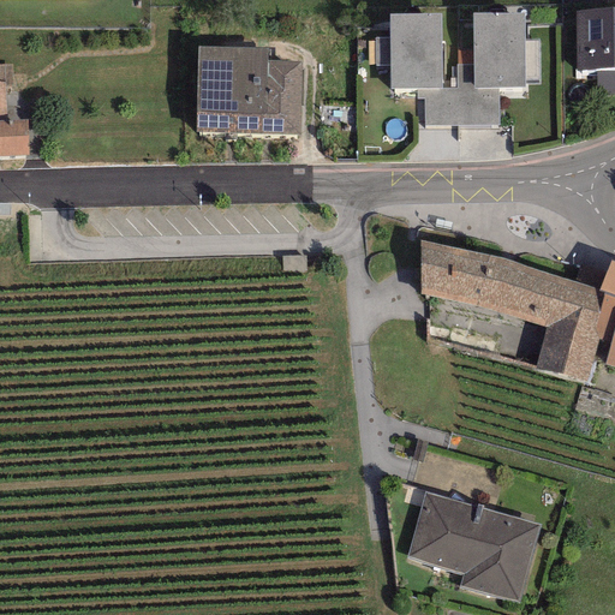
[(614,10),(575,12),(575,71),(596,72),(614,70),(614,10)]
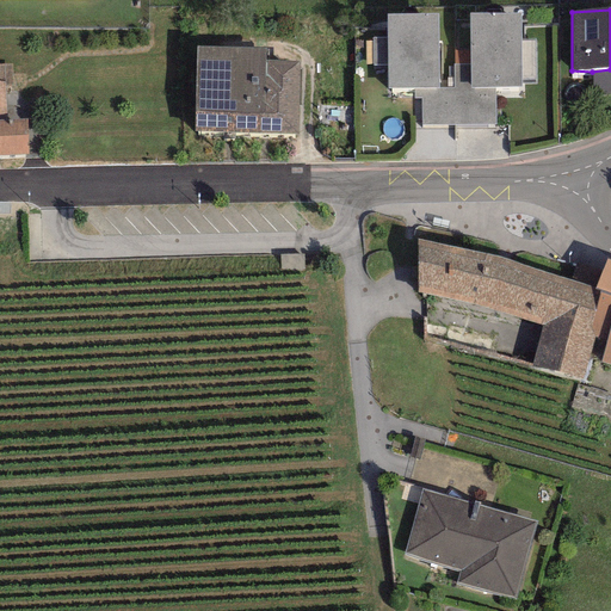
[(519,13),(469,13),(469,65),(470,87),(494,87),(519,87),(519,85),(519,41),(519,13)]
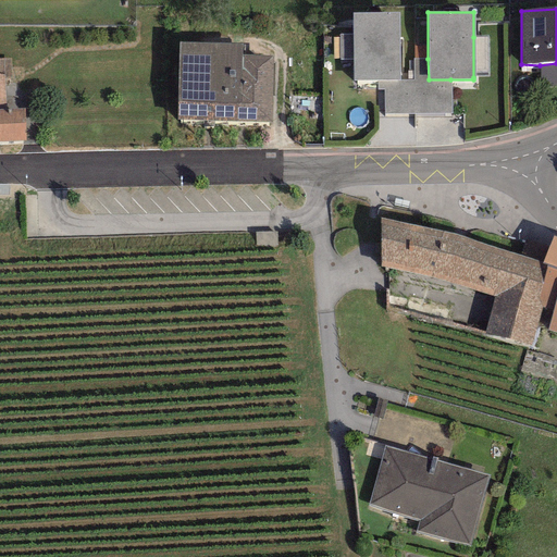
[(398,13),(351,14),(351,35),(351,60),(351,82),(376,82),(398,82),(398,13)]
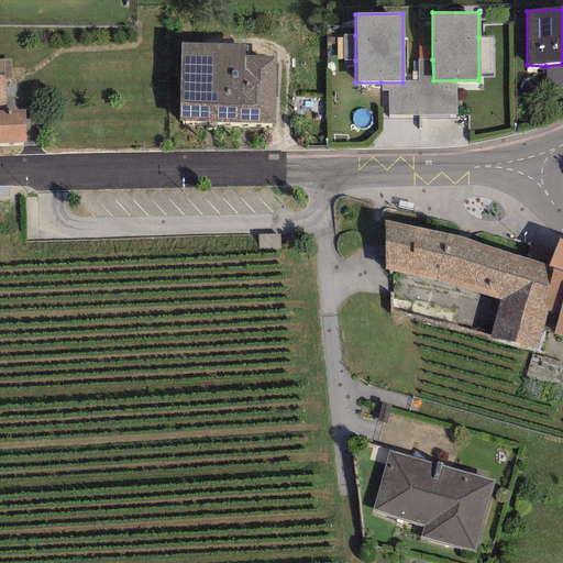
[(343,61),(355,61),(355,35),(343,36),(343,61)]
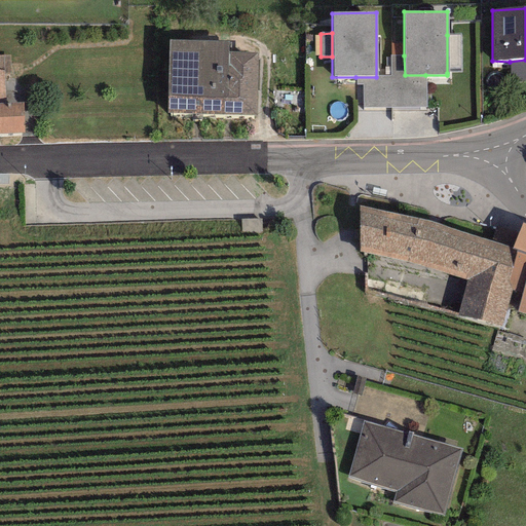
[(447,35),(447,73),(460,73),(460,34),(447,35)]
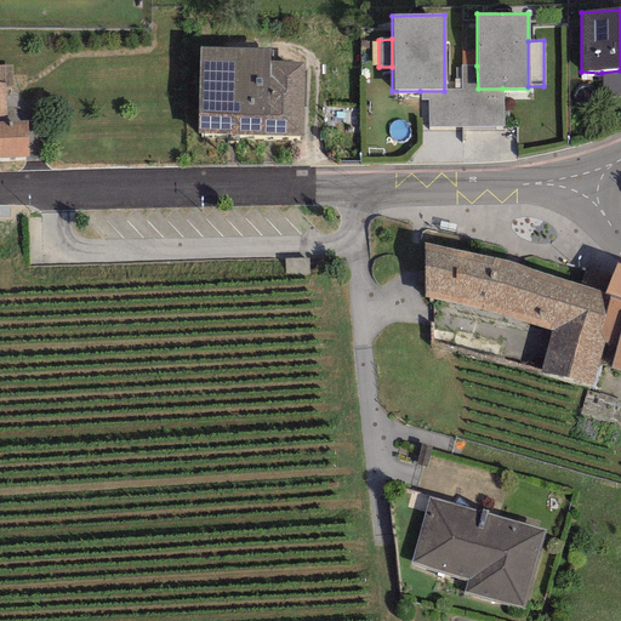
[(269,49),(199,47),(197,134),(303,137),(303,62),(269,62),(269,49)]
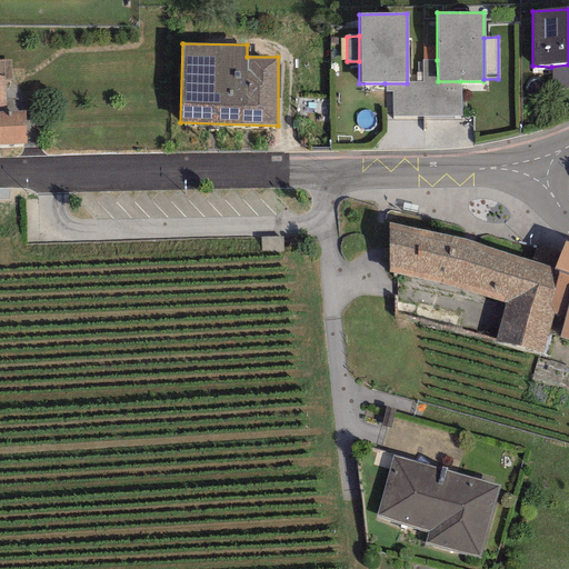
[(0,112),(6,112),(5,80),(11,79),(10,59),(0,59),(0,112)]
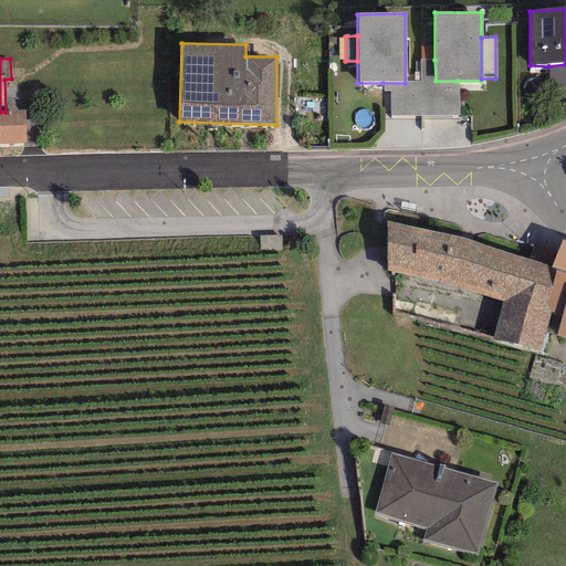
[(458,115),(458,81),(436,81),(435,60),(419,60),(420,82),(405,83),(383,83),(383,91),(389,91),(389,116),(458,115)]
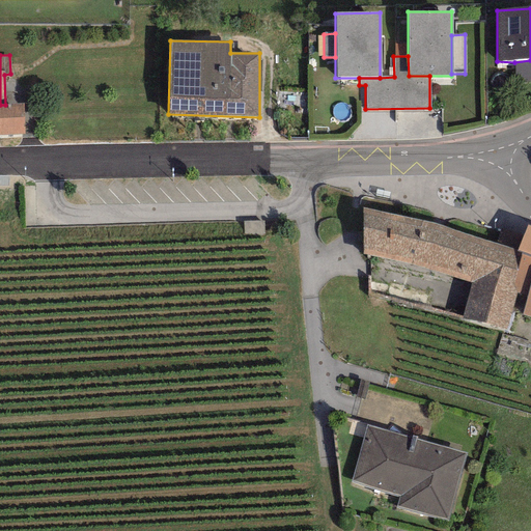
[(530,82),(530,60),(514,62),(515,83),(530,82)]
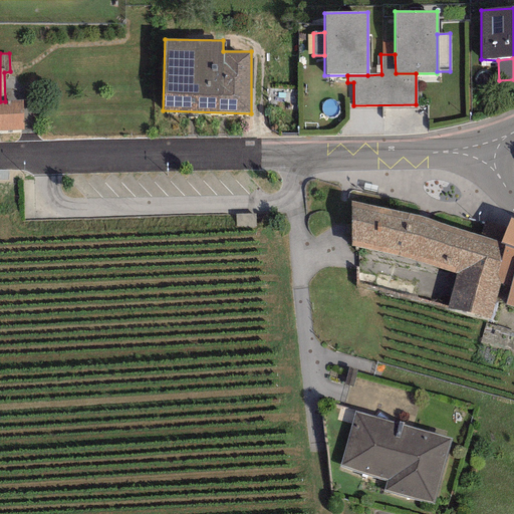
[(5,101),(0,101),(0,131),(22,130),(21,101),(5,101)]
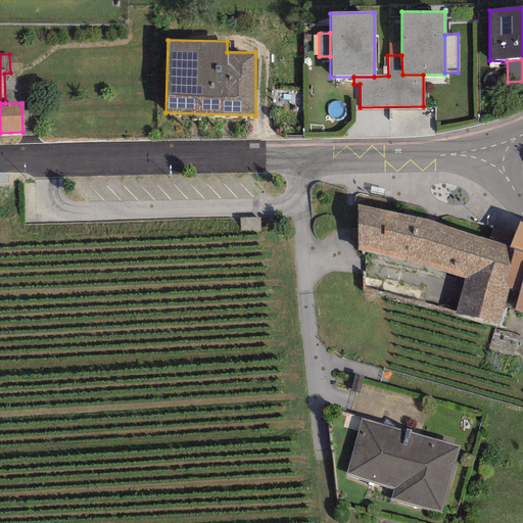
[(357,205),(357,251),(405,262),(464,279),(454,314),(497,326),(508,288),(504,286),(513,249),(509,248),(420,218),(390,214),(357,205)]
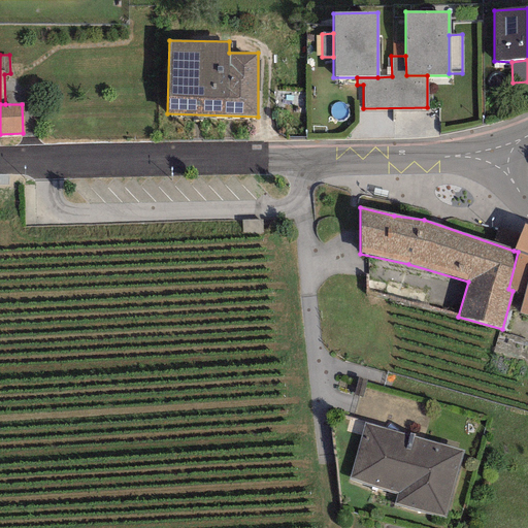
[(527,315),(527,225),(524,224),(514,251),(518,252),(508,289),(513,291),(525,294),(520,312),(527,315)]
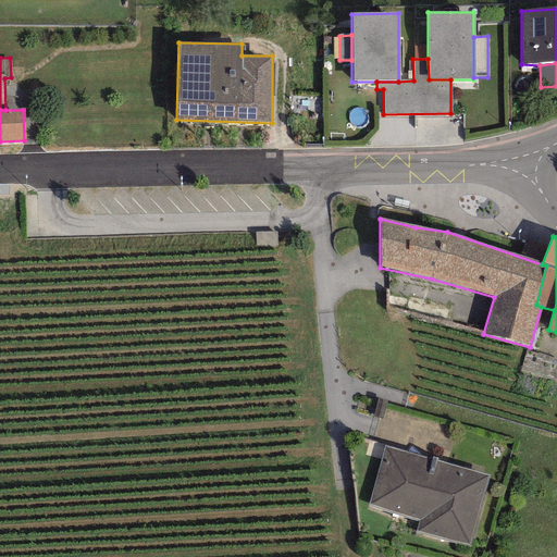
[(452,308),(387,289),(387,308),(448,323),(452,308)]
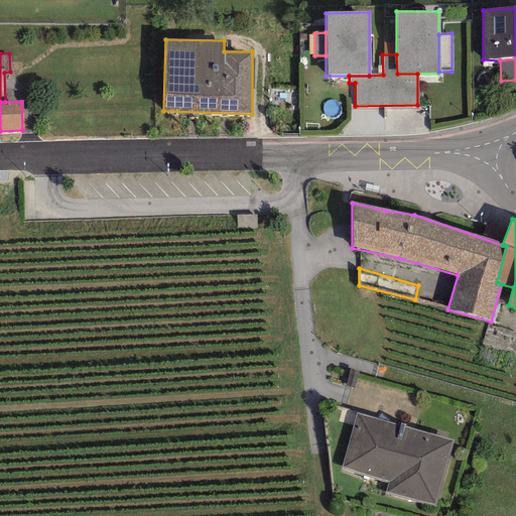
[(453,440),(356,412),(340,468),(388,482),(385,492),(433,506),(453,440)]
